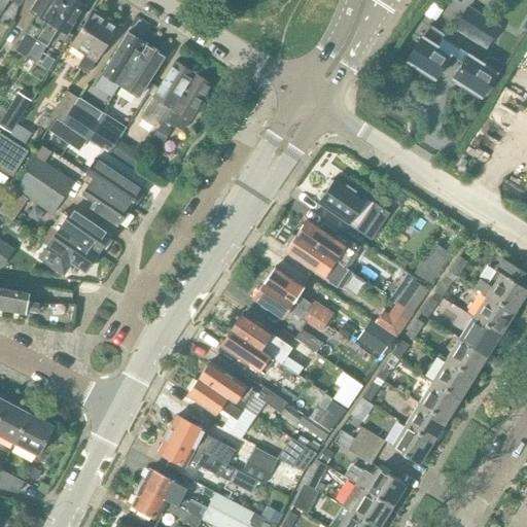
[(0,0),(0,12),(8,0),(13,0),(20,3),(21,0),(0,0)]
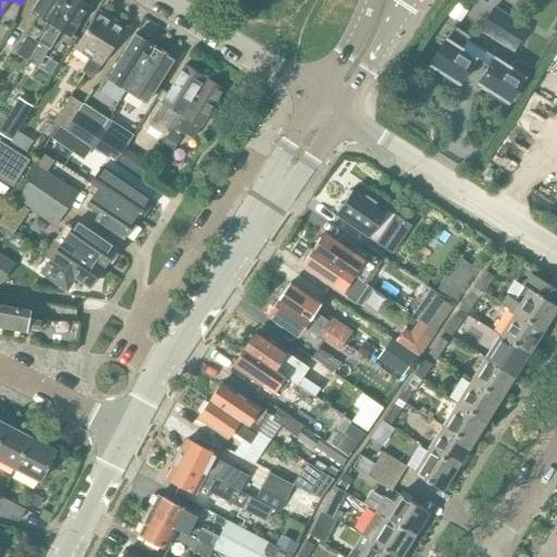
[(37,0),(31,11),(37,15),(31,26),(34,28),(28,36),(27,35),(15,53),(26,60),(38,41),(64,0),(37,0)]
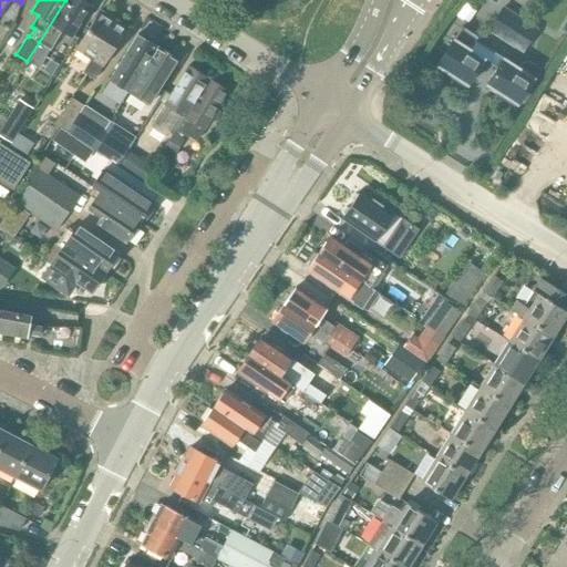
[(91,4),(83,0),(65,0),(39,42),(49,49),(61,30),(71,35),(91,4)]
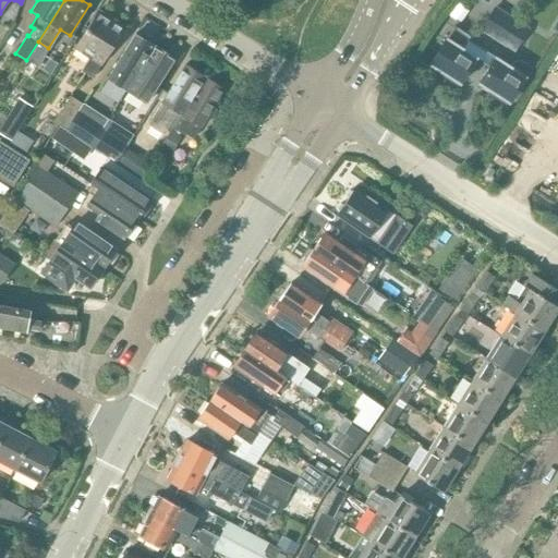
[(541,12),(530,4),(522,15),(533,23),(541,12)]
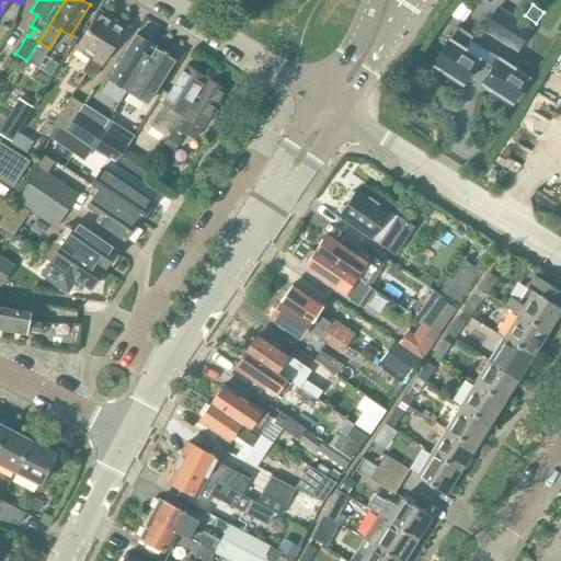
[(500,39),(514,18),(499,7),(483,30),(500,39)]
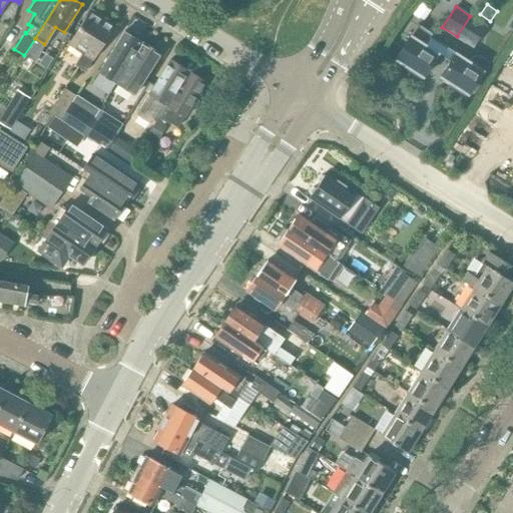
[(113,24),(90,9),(68,43),(83,52),(75,65),(85,72),(93,58),(92,58),(113,24)]
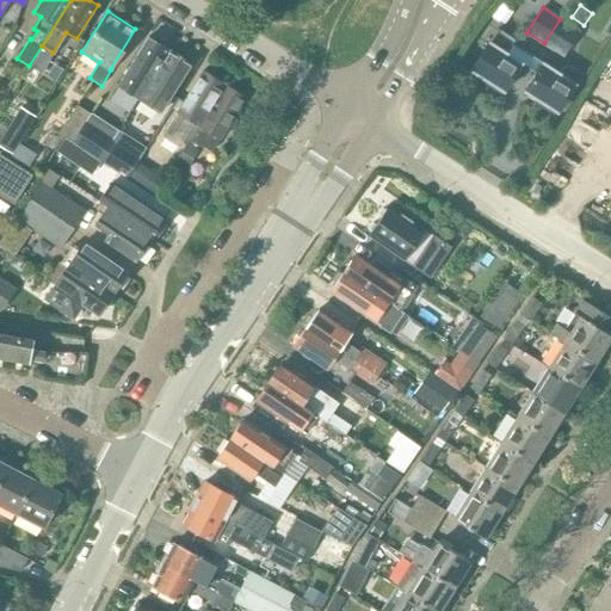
[(560,19),(544,43),(562,55),(578,31),(560,19)]
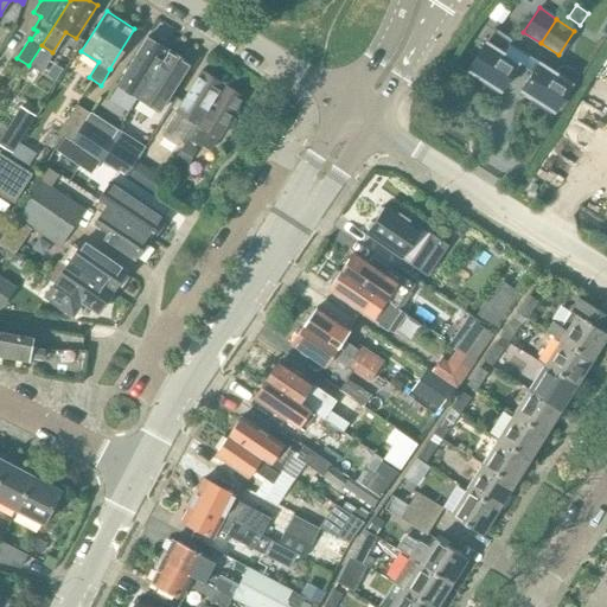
[(494,32),(487,43),(486,42),(468,69),(500,90),(517,64),(531,74),(521,89),(554,110),(570,83),(572,83),(577,74),(566,66),(557,68),(555,72),(538,62),(509,43),(510,42),(494,32)]
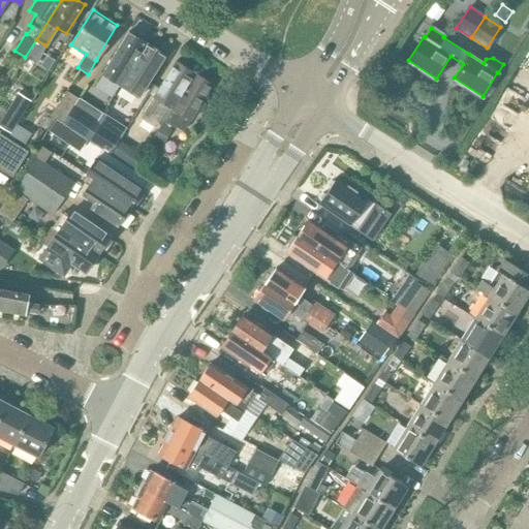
[(101,73),(117,83),(118,82),(123,72),(126,74),(146,43),(128,32),(101,73)]
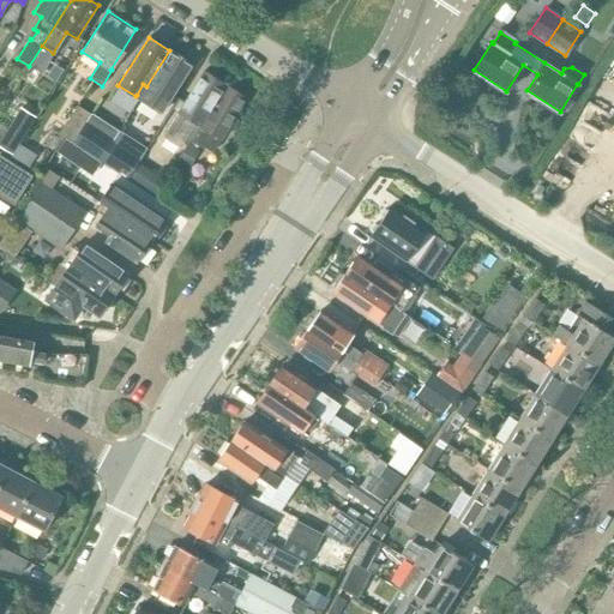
[(191,64),(169,50),(146,86),(143,84),(137,95),(161,110),(170,96),(191,64)]
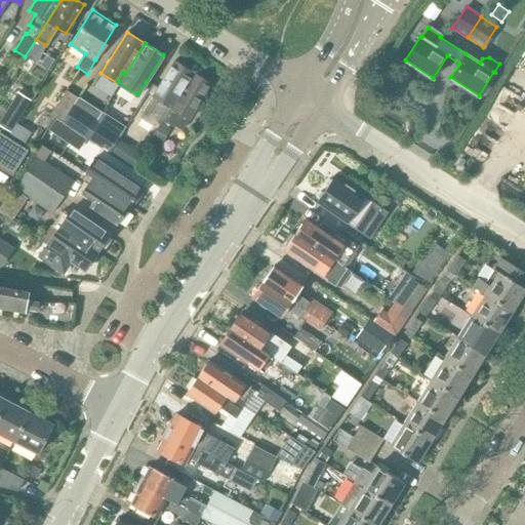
[(174,62),(149,102),(140,115),(142,119),(151,125),(156,124),(157,122),(160,124),(172,104),(183,88),(192,73),(174,62)]
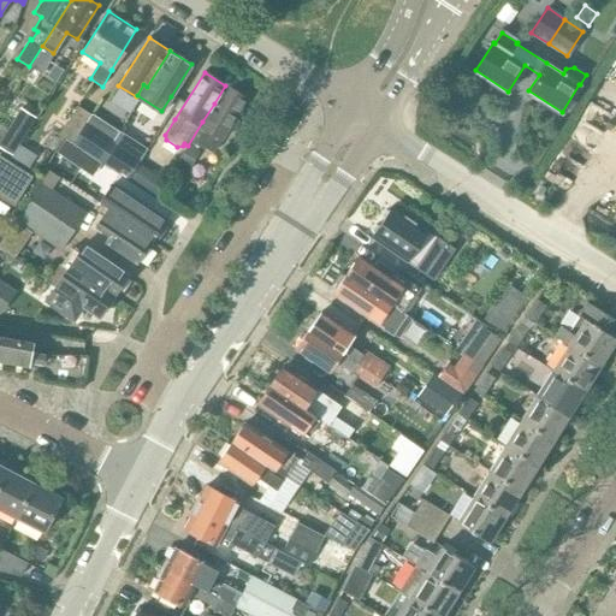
[(197,150),(200,146),(209,152),(215,150),(226,131),(247,99),(225,86),(214,104),(202,122),(188,146),(177,163),(189,170),(200,152),(197,150)]
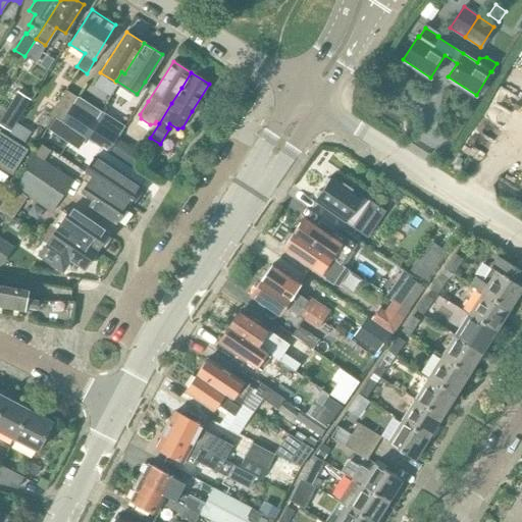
[(0,98),(0,106),(18,118),(31,100),(14,90),(20,81),(13,76),(0,98)]
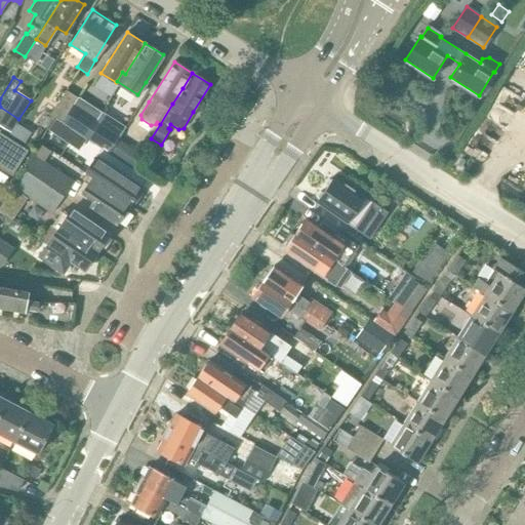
[(55,118),(62,121),(77,97),(65,89),(49,113),(55,118)]
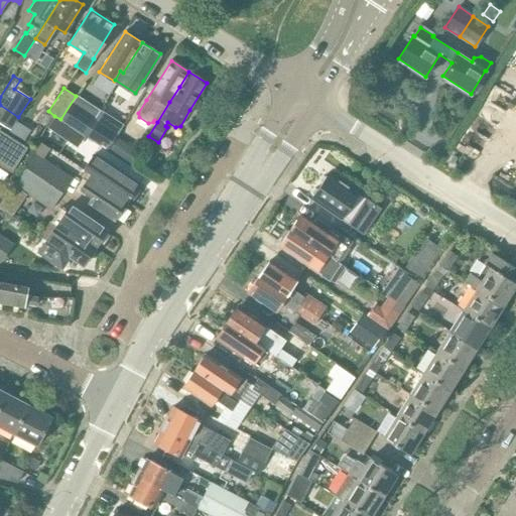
[(81,126),(93,107),(79,98),(67,117),(81,126)]
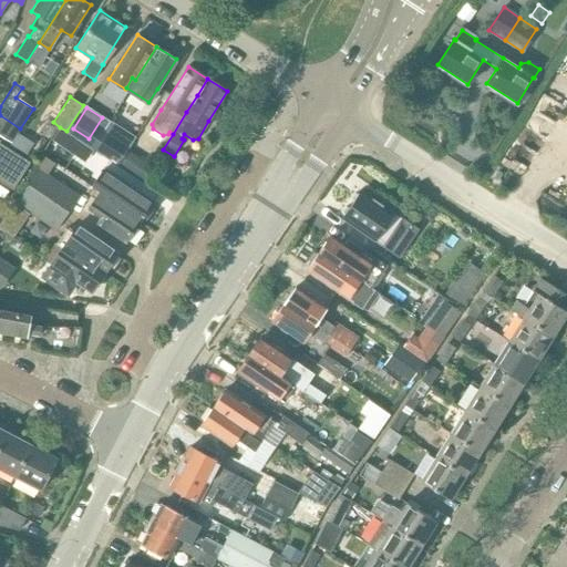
[(111,160),(119,164),(126,151),(129,146),(109,134),(112,129),(106,125),(92,150),(110,161),(111,160)]
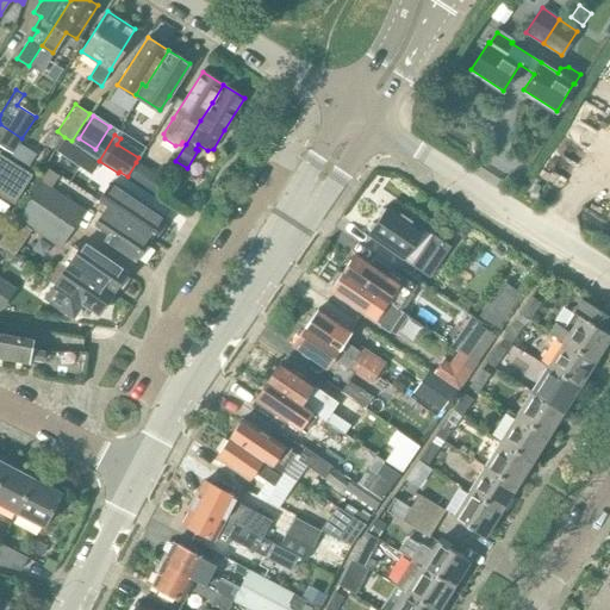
[(72,141),(64,137),(56,150),(76,165),(86,150),(72,141)]
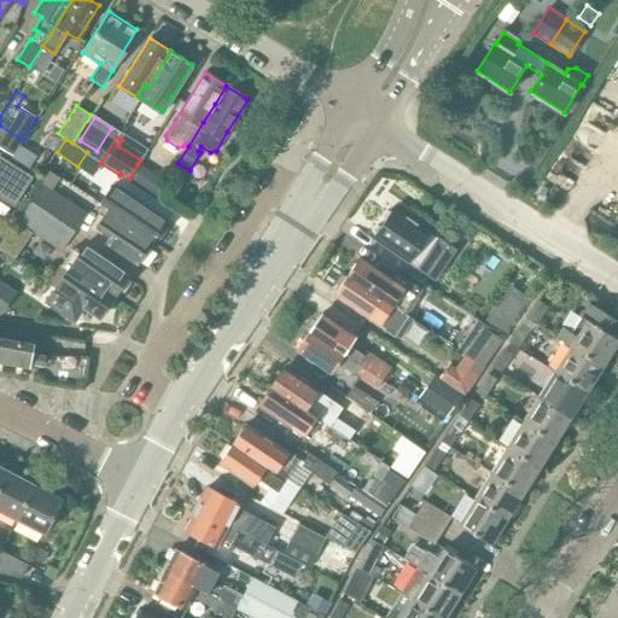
[(0,152),(0,198),(15,207),(33,178),(11,164),(13,161),(0,152)]
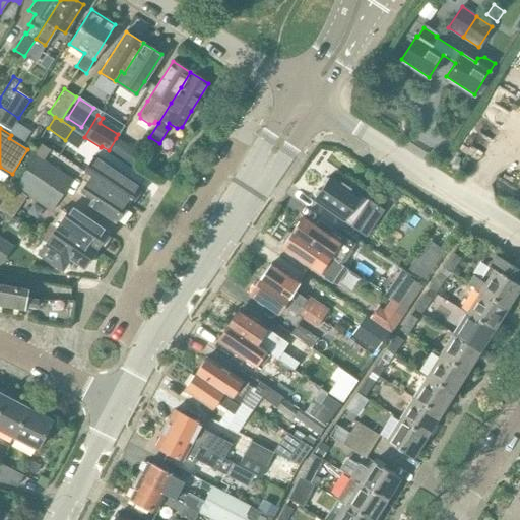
[(116,138),(109,150),(131,165),(139,153),(116,138)]
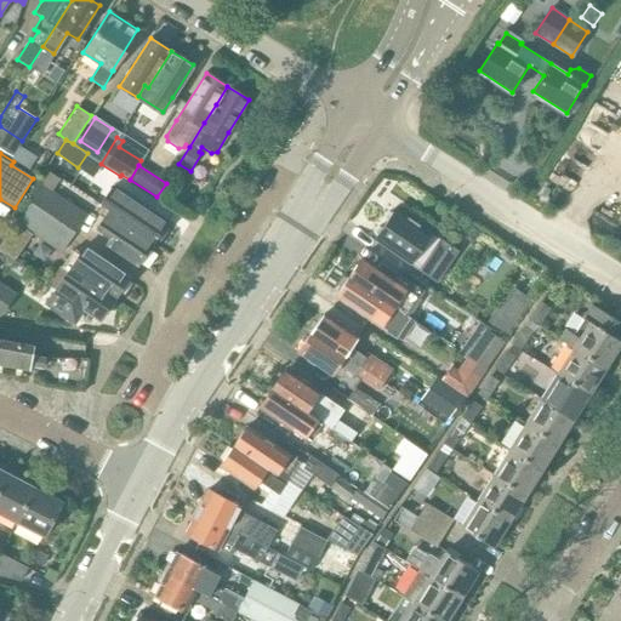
[(27,199),(75,232),(87,212),(52,189),(60,178),(47,170),(27,199)]
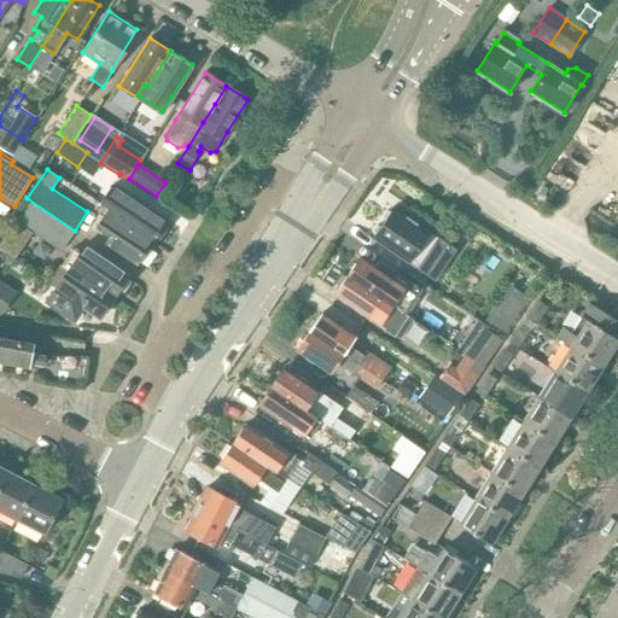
[(165,222),(112,185),(100,203),(109,208),(122,217),(120,221),(151,243),(165,222)]
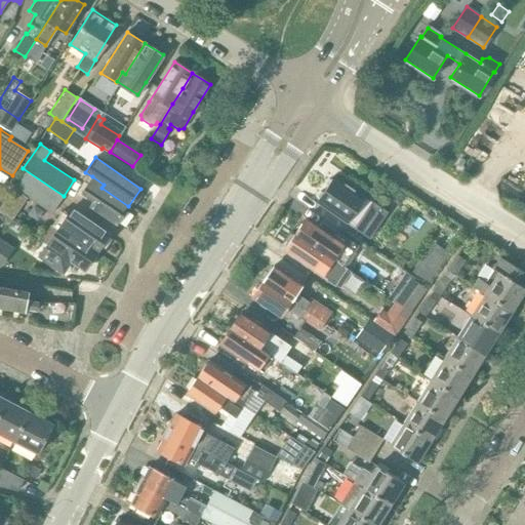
[(64,196),(23,168),(11,186),(51,212),(64,196)]
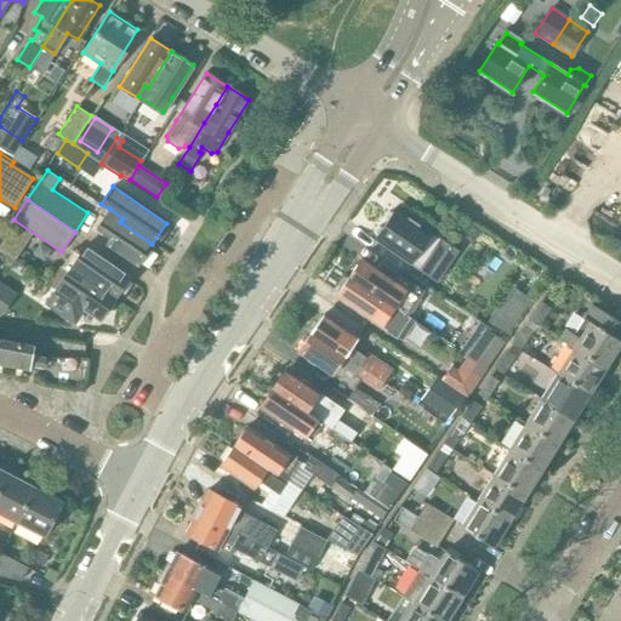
[(138,265),(152,244),(120,222),(123,218),(109,209),(96,228),(109,238),(106,243),(138,265)]
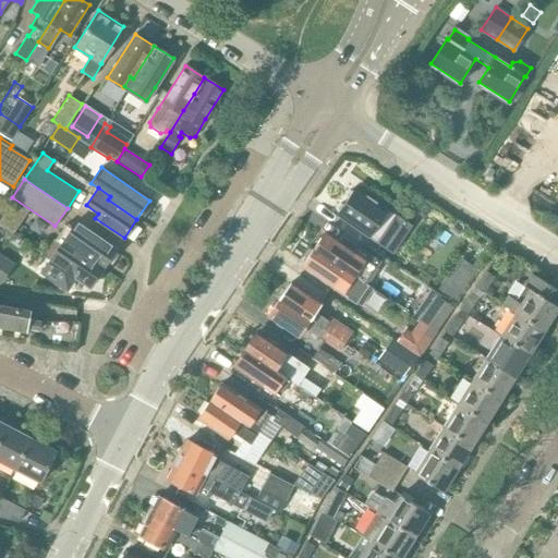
[(337,215),(392,253),(411,226),(355,187),(337,215)]
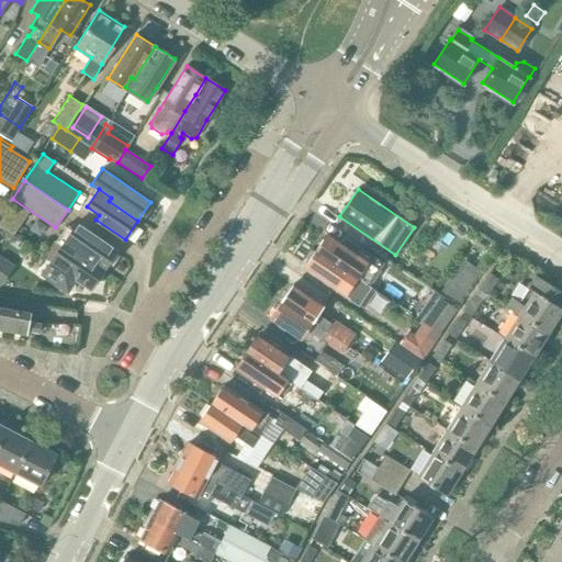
[(13,201),(0,221),(0,225),(13,235),(29,212),(13,201)]
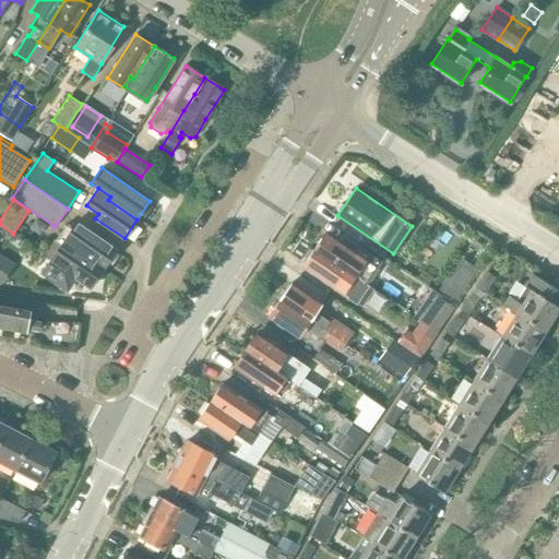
[(104,269),(117,249),(88,229),(78,223),(73,230),(66,225),(56,240),(61,244),(73,252),(75,249),(104,269)]
